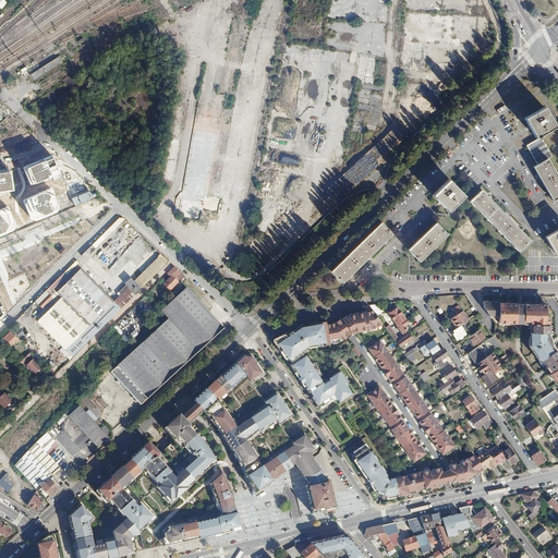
[(0,0),(0,7),(3,10),(11,0),(0,0)]
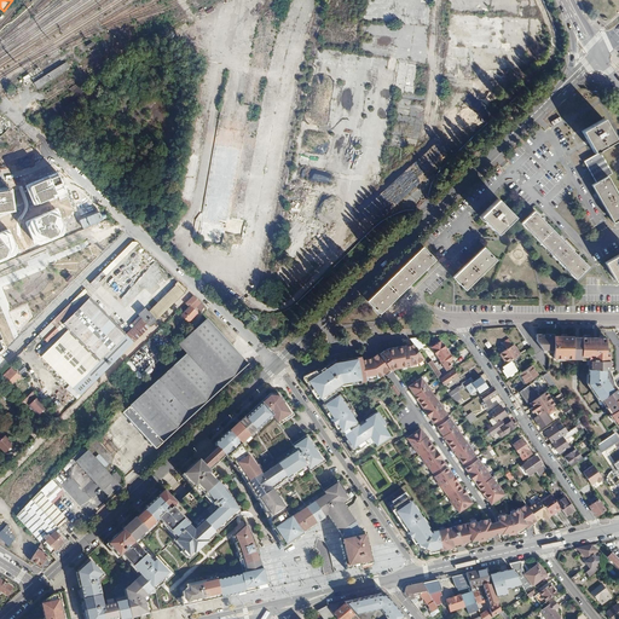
[(68,63),(53,71),(57,76),(70,68),(68,63)]
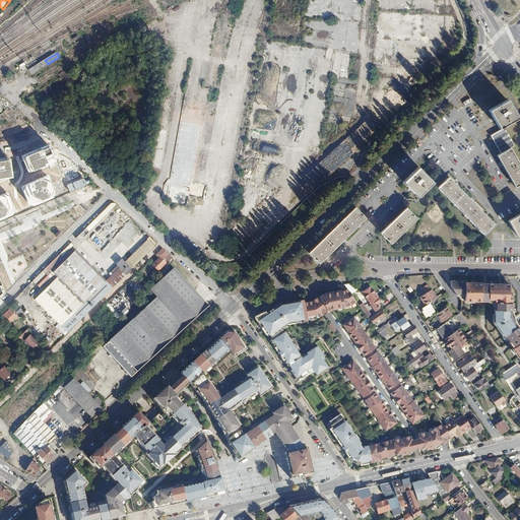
[(500,128),(501,127),(504,125),(518,117),(507,100),(489,110),(494,119),(500,128)]
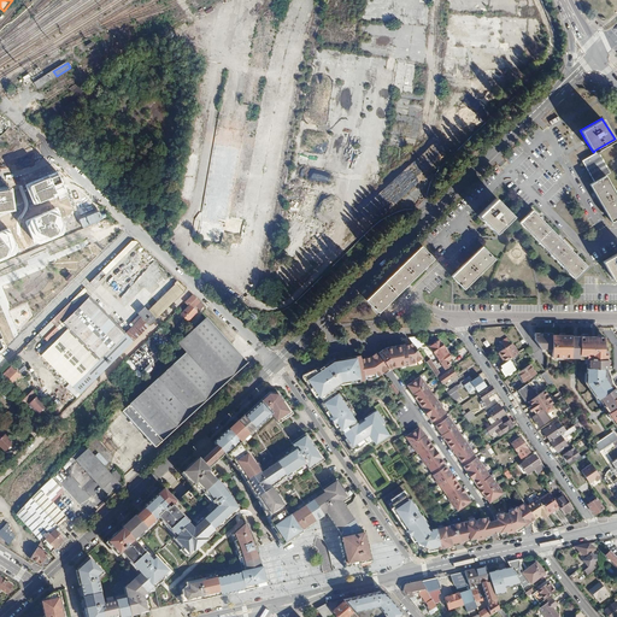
[(236,218),(250,130),(212,124),(198,230),(201,230),(200,238),(224,241),(225,231),(235,233),(235,236),(244,238),(246,219),(236,218)]
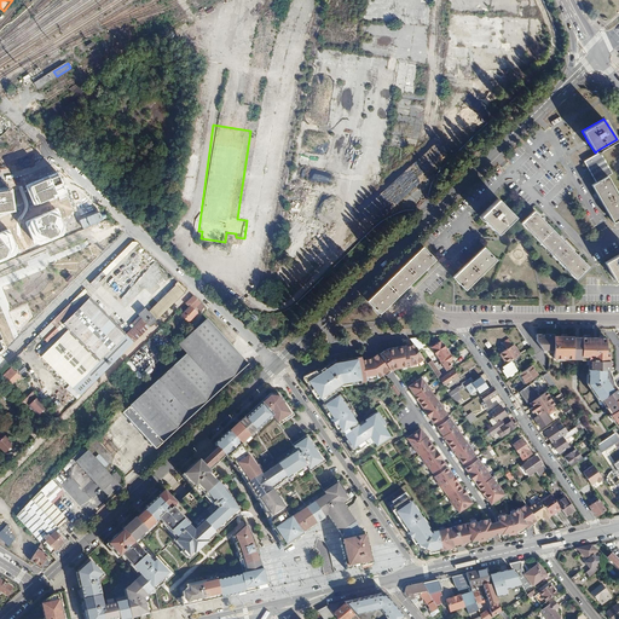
[(613,173),(600,149),(596,151),(597,154),(584,161),(589,168),(596,183),(608,175),(613,173)]
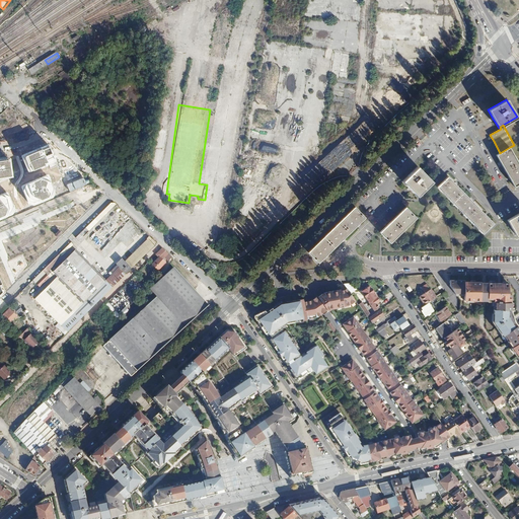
[(23,155),(30,171),(55,162),(49,145),(23,155)]
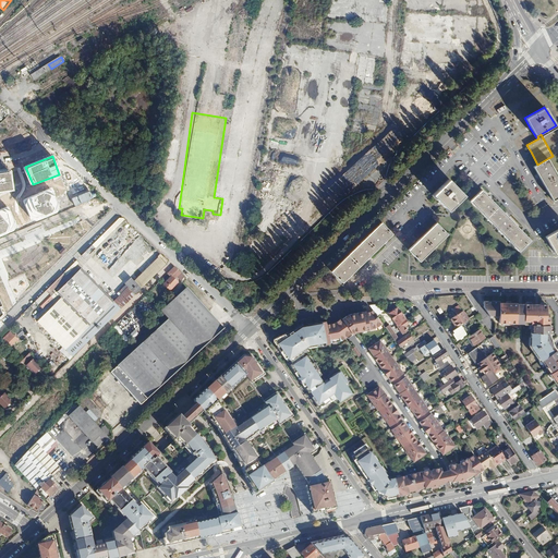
[(557,197),(557,174),(548,158),(537,165),(534,167),(538,174),(548,192),(554,201),(557,197)]
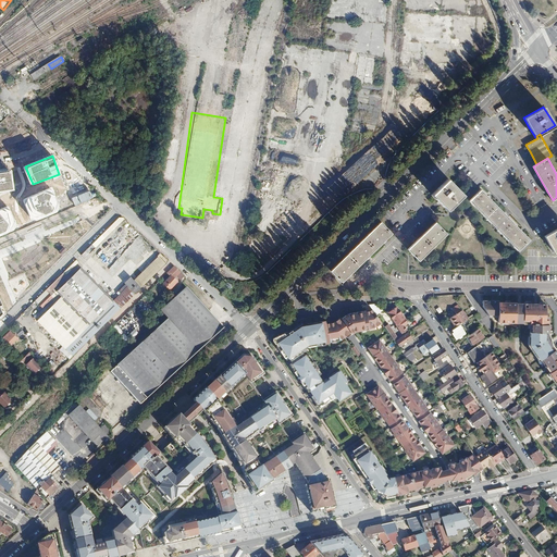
[(0,195),(14,190),(10,172),(0,173),(0,195)]
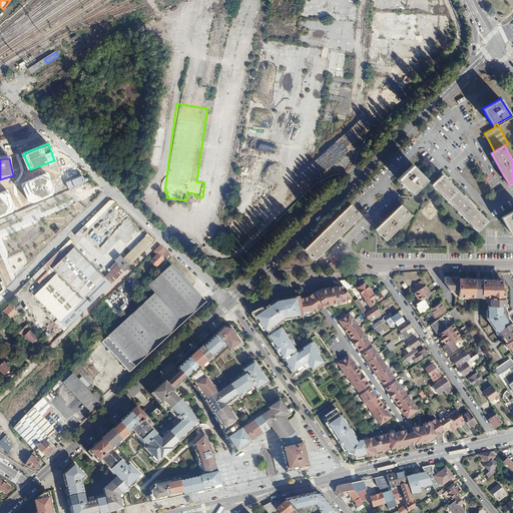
[(412,164),(397,178),(411,194),(426,180),(412,164)]
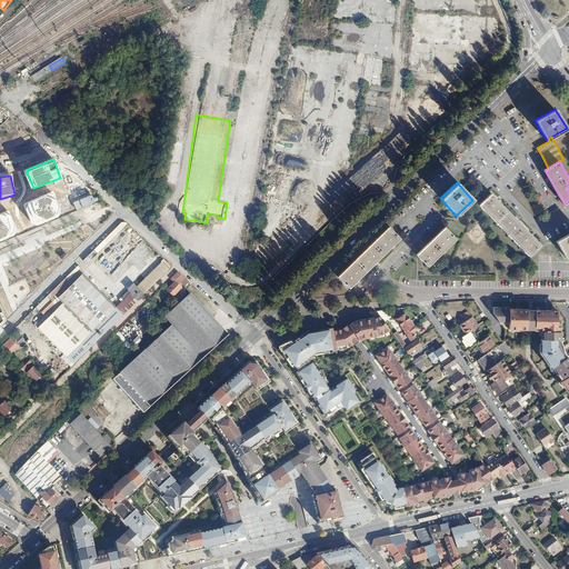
[(60,216),(51,193),(26,203),(35,226),(60,216)]
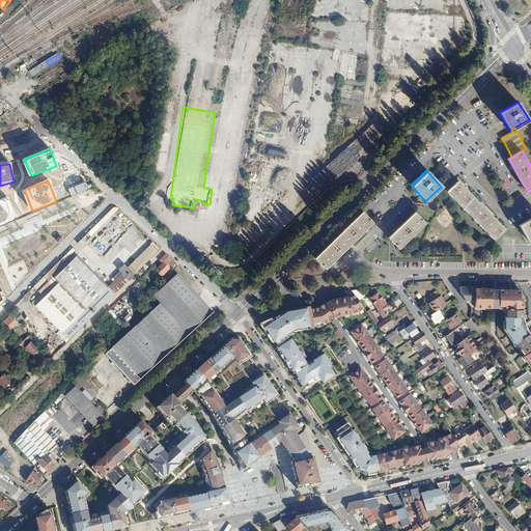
[(458,182),(447,193),(493,241),(504,229),(496,221),(480,204),(465,189),(458,182)]
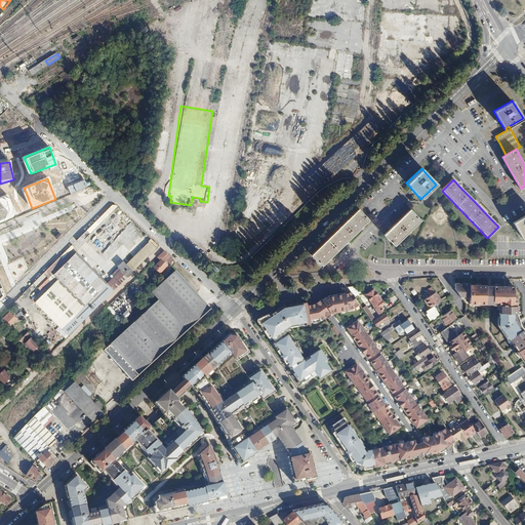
[(0,220),(12,216),(7,195),(0,198),(0,220)]
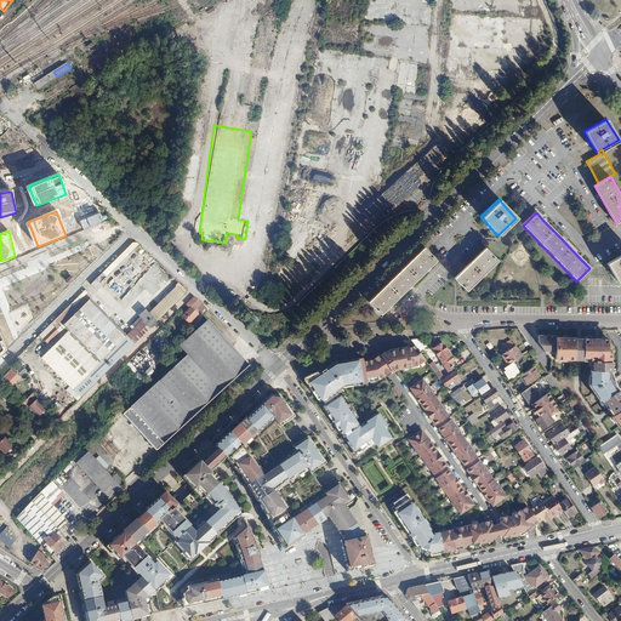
[(132,241),(91,283),(95,288),(140,244),(138,241),(132,241)]
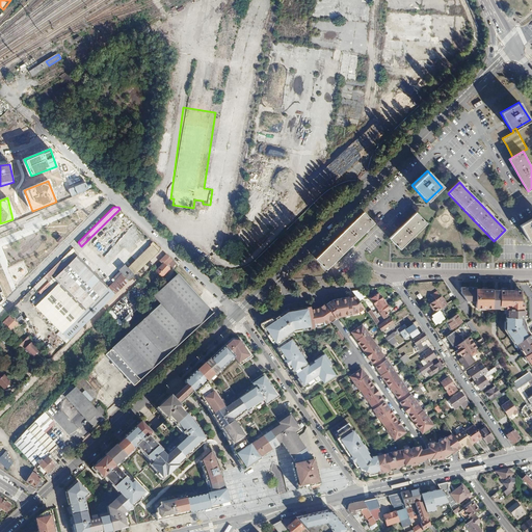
[(201,210),(200,219),(207,221),(209,211),(201,210)]
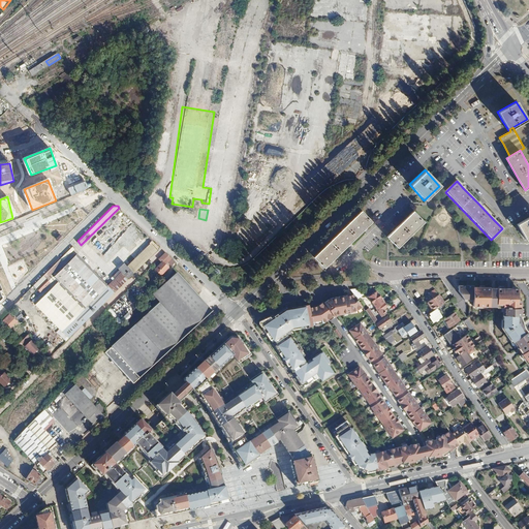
[(361,210),(312,256),(323,269),(332,260),(348,245),(364,229),(372,222),(361,210)]
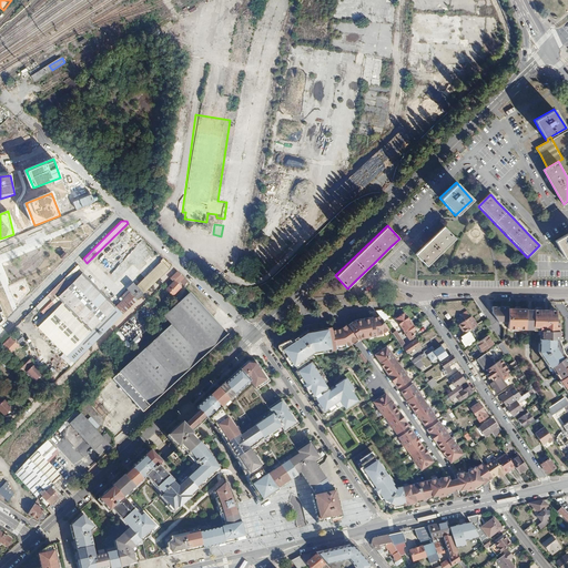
[(444,227),(415,255),(426,267),(455,240),(444,227)]
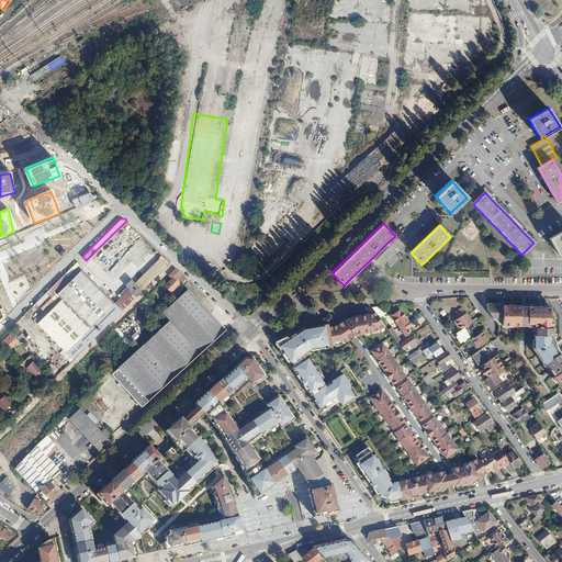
[(561,231),(549,238),(558,255),(561,251),(561,231)]
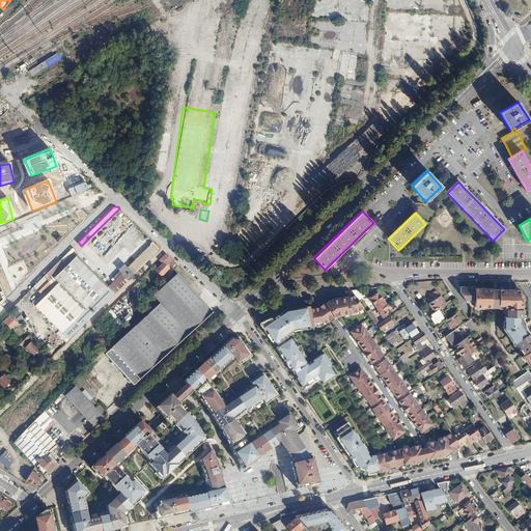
[(76,249),(73,247),(34,285),(40,291),(50,282),(51,284),(32,302),(68,339),(159,250),(159,246),(154,242),(128,267),(124,263),(118,269),(121,273),(109,286),(77,255),(54,277),(51,274),(63,262),(63,261),(76,249)]
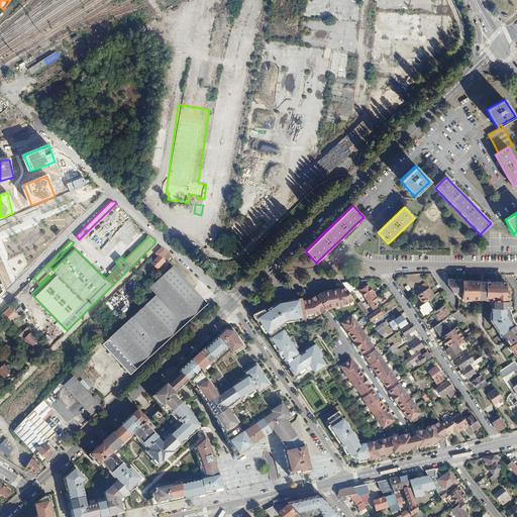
[(162,246),(154,253),(157,255),(158,254),(160,255),(153,261),(152,261),(150,263),(154,267),(163,259),(168,252),(162,246)]
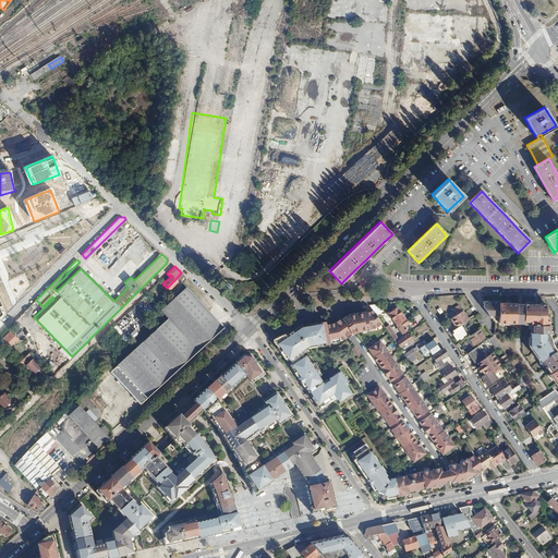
[(233,271),(232,274),(226,266),(223,268),(232,277),(235,275),(233,271)]
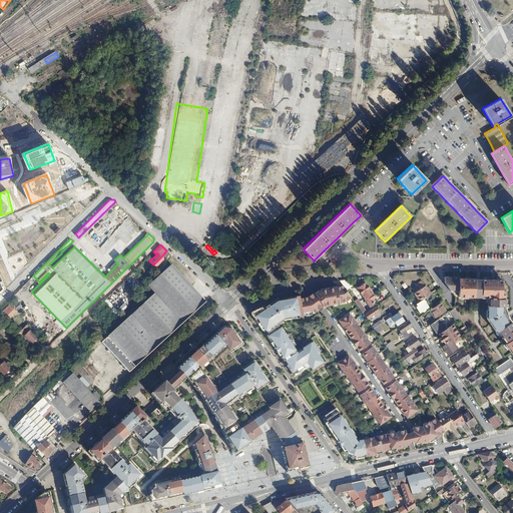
[(161,257),(153,265),(156,267),(163,259),(161,257)]
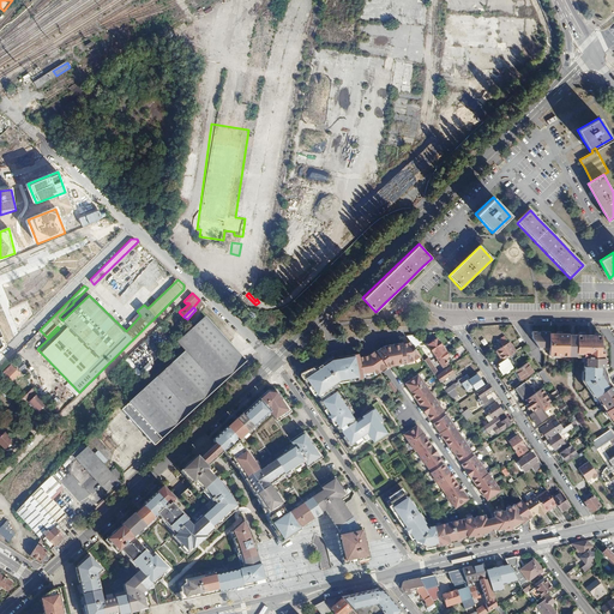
[(121,409),(154,445),(246,361),(205,315),(176,342),(185,350),(121,409)]
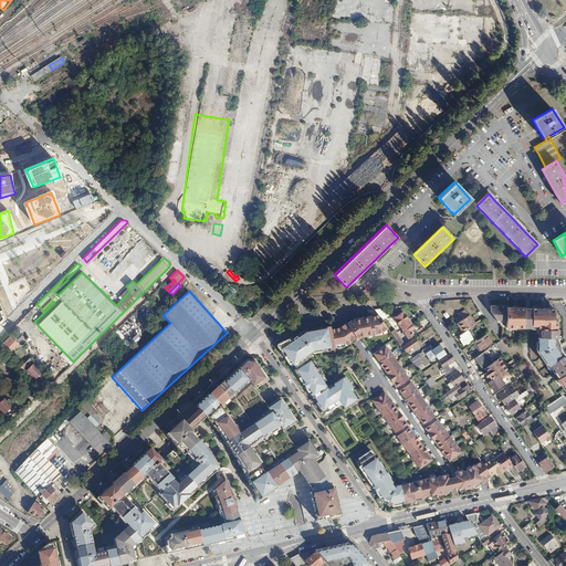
[(565,358),(563,354),(562,355),(558,349),(555,338),(556,338),(557,321),(553,321),(554,308),(544,308),(528,307),(524,307),(524,306),(515,306),(502,306),(502,305),(490,304),(490,312),(491,314),(498,323),(504,323),(505,328),(527,328),(532,328),(532,329),(537,329),(537,336),(536,337),(535,350),(546,367),(548,365),(555,374),(554,375),(565,391),(565,390),(565,358)]
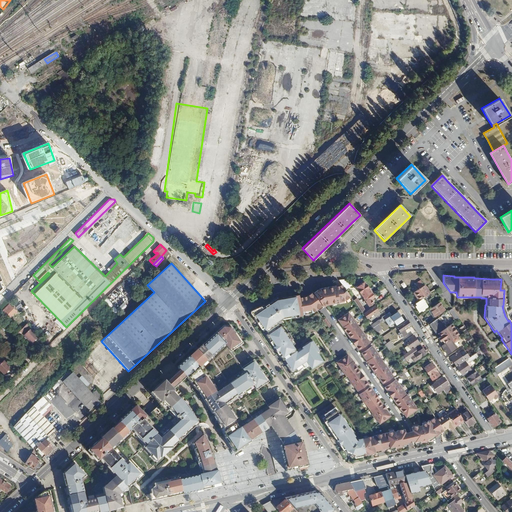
[(343,279),(340,280),(343,285),(346,289),(353,284),(349,279),(343,279)]
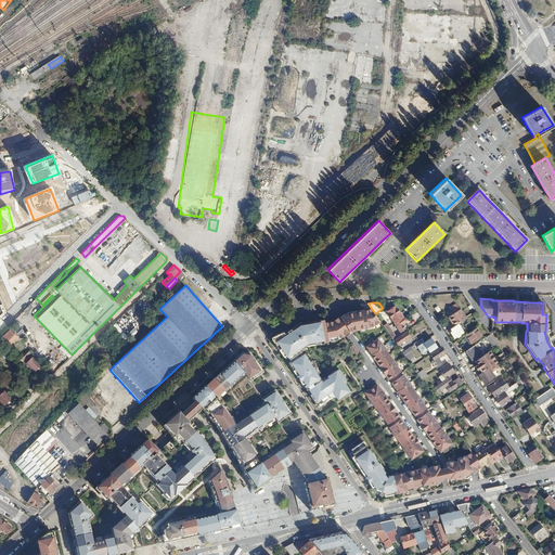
[(456,305),(451,308),(454,313),(448,318),(454,326),(466,319),(463,314),(462,315),(459,310),(460,310),(456,305)]
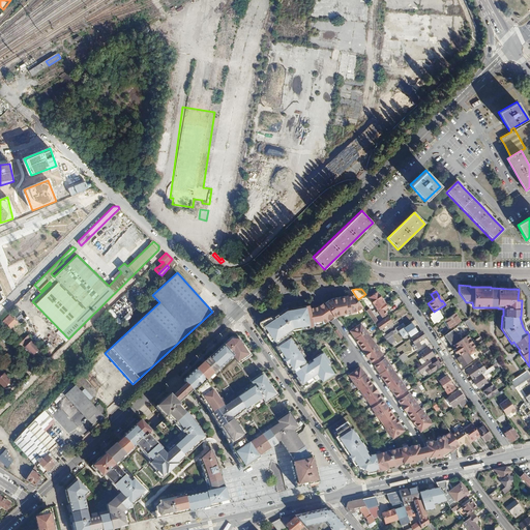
[(378,292),(370,297),(377,307),(385,303),(378,292)]
